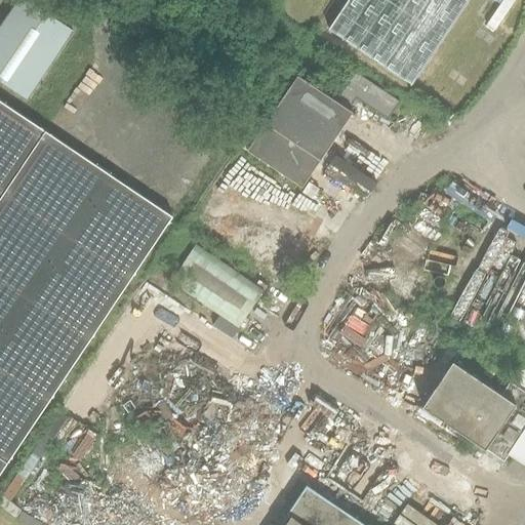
[(28,0),(17,0),(0,28),(0,80),(28,98),(73,30),(28,0)]
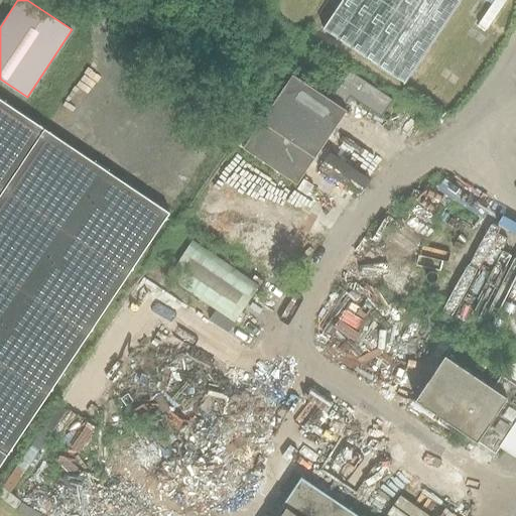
[(342,0),(323,28),(405,84),(460,0),(342,0)]
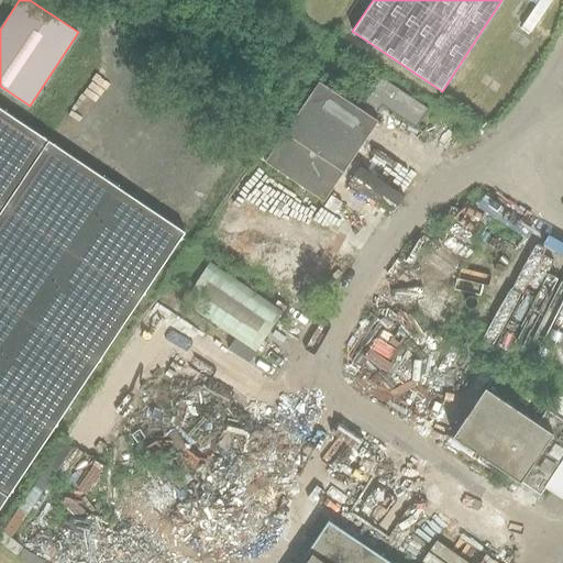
[(317,86),(266,161),(327,201),(376,127),(373,124),(383,109),(420,134),(433,116),(381,79),(367,99),(372,101),(362,117),(317,86)]
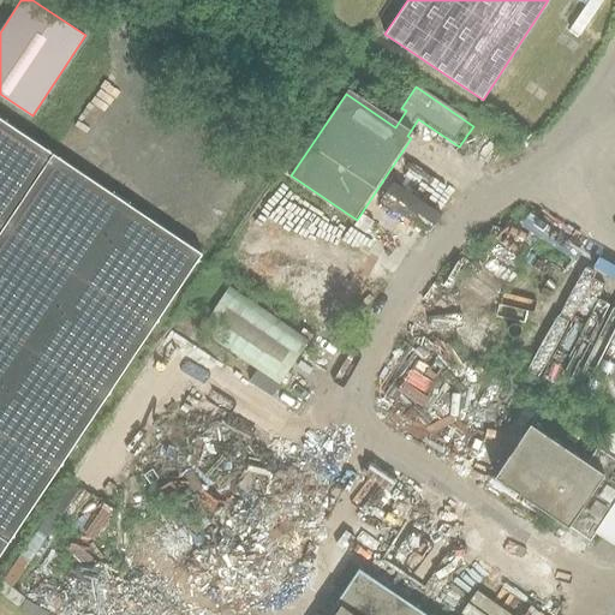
[(0,557),(203,255),(53,155),(0,119),(0,557)]
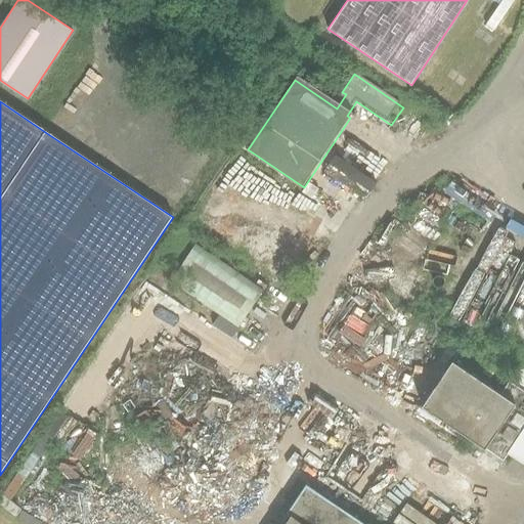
[(194,244),(169,281),(238,329),(264,290),(194,244)]
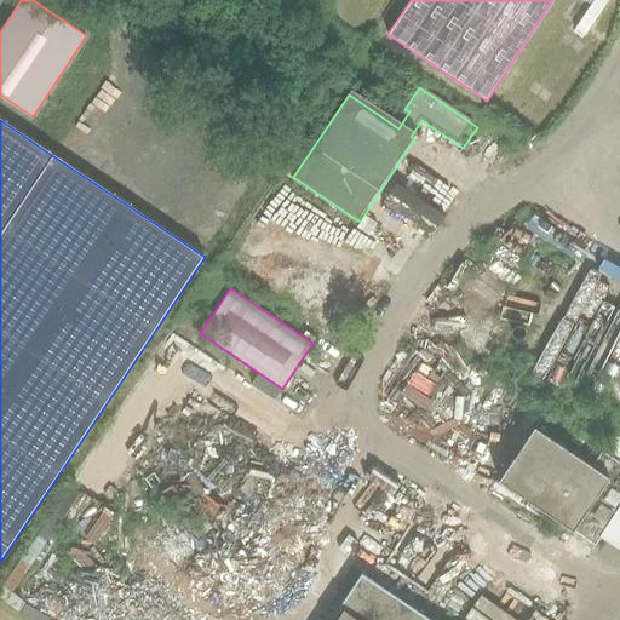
[(530,431),(495,484),(569,534),(569,533),(604,481),(587,470),(530,431)]
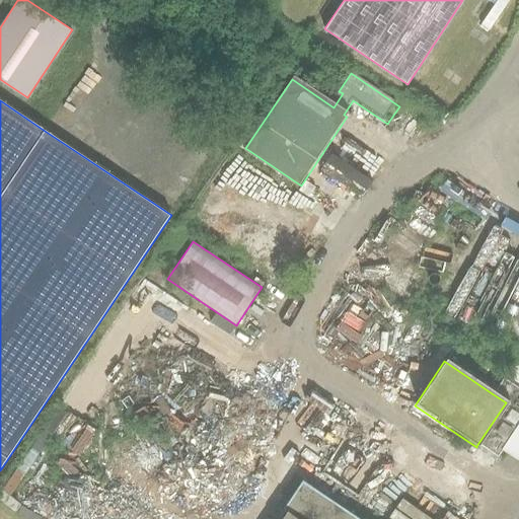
[(506,402),(476,446),(476,447),(495,458),(518,422),(518,367),(515,365),(504,382),(501,380),(492,393),(506,402)]
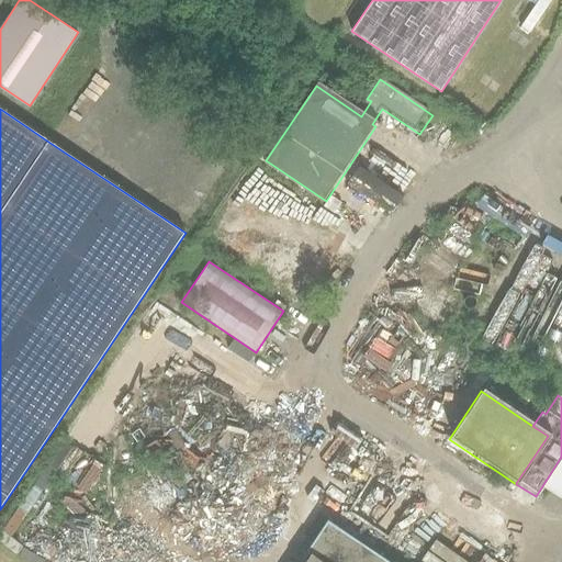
[(381,561),(325,524),(299,561),(381,561)]
